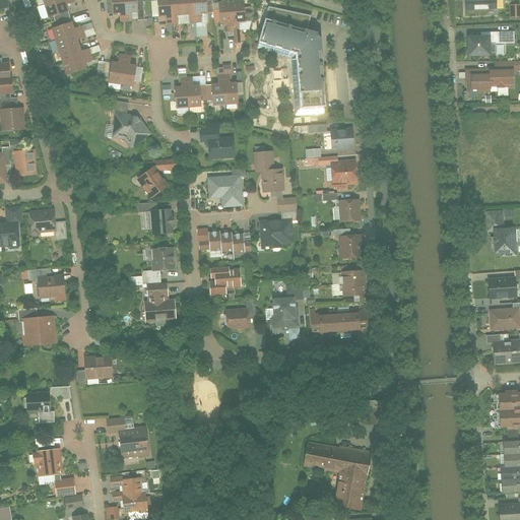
[(48,15),(65,10),(62,0),(59,0),(45,4),(48,15)]
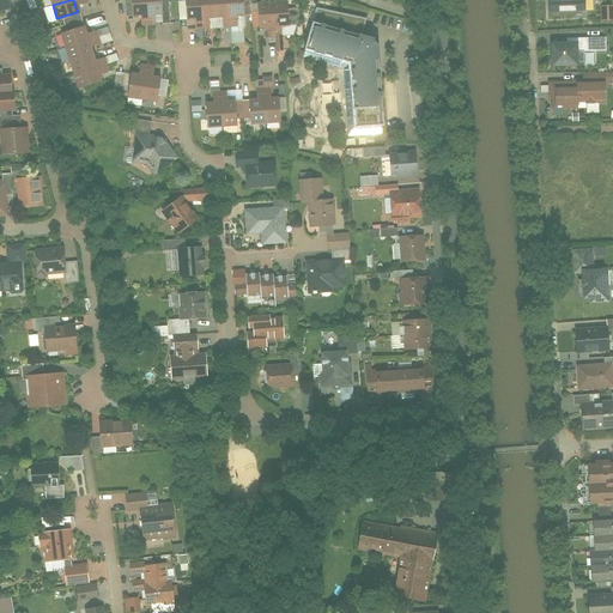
[(133,0),(133,13),(147,13),(147,0),(133,0)]
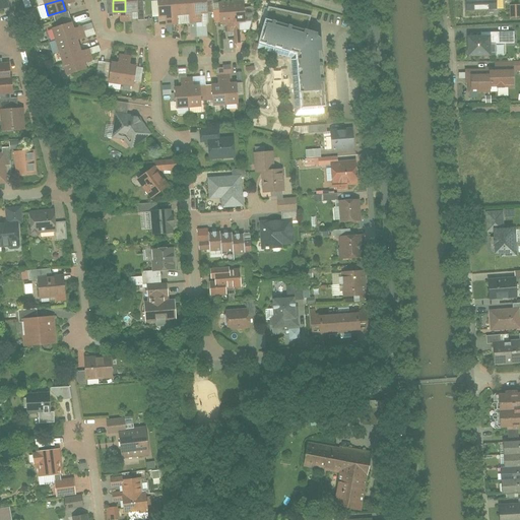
[(125,0),(125,11),(137,11),(136,0),(125,0)]
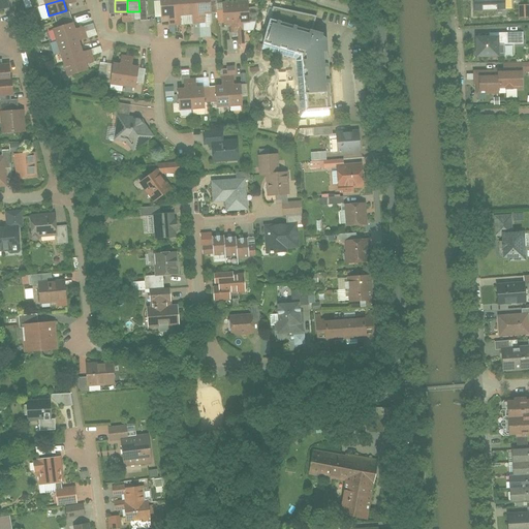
[(174,0),(161,0),(164,28),(176,27),(174,0)]
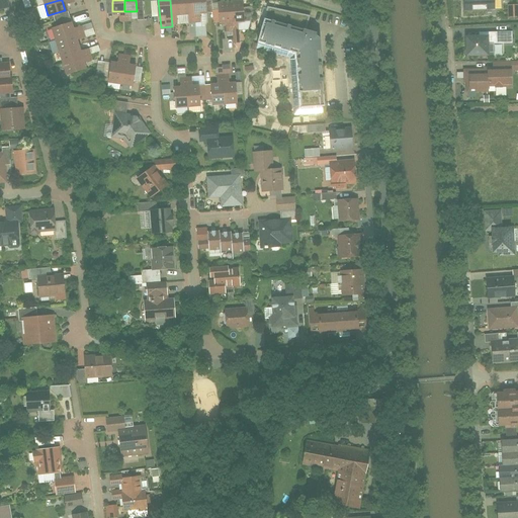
[(181,0),(170,0),(172,26),(184,25),(181,0)]
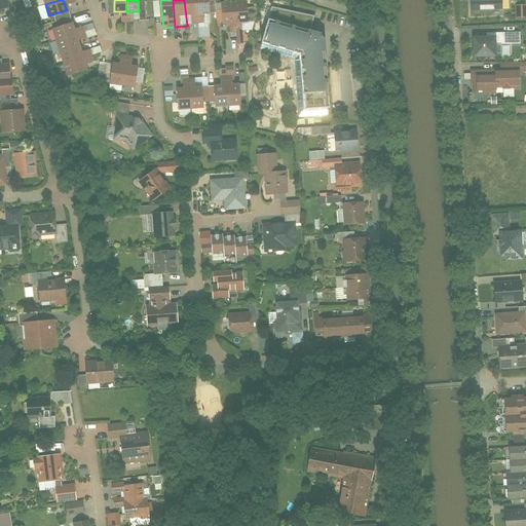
[(195,0),(184,0),(187,26),(198,25),(195,0)]
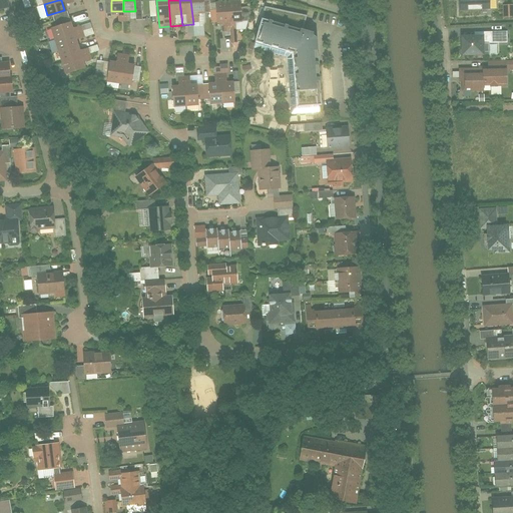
[(201,0),(190,0),(193,24),(204,24),(201,0)]
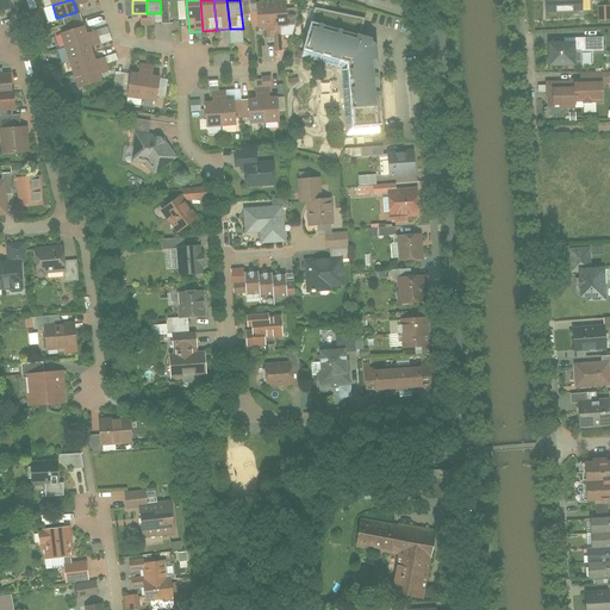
[(551,25),(589,23),(587,1),(549,4),(551,25)]
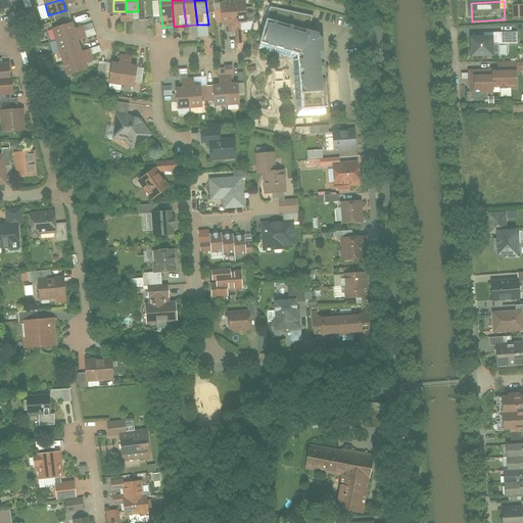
[(317,37),(312,38),(314,33),(305,31),(311,14),(272,2),(259,42),(294,52),(298,107),(322,106),(317,37)]
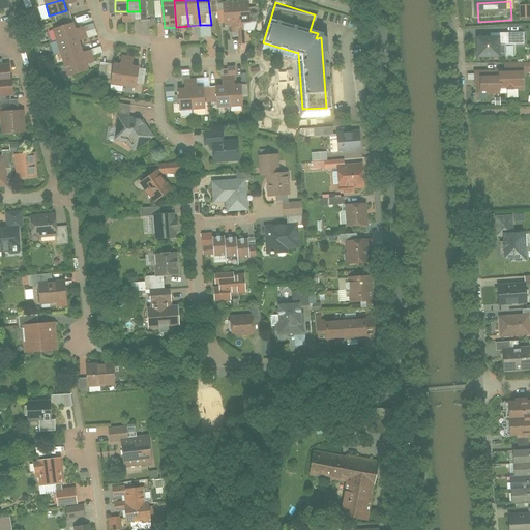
[(248,3),(236,5),(238,23),(251,22),(248,3)]
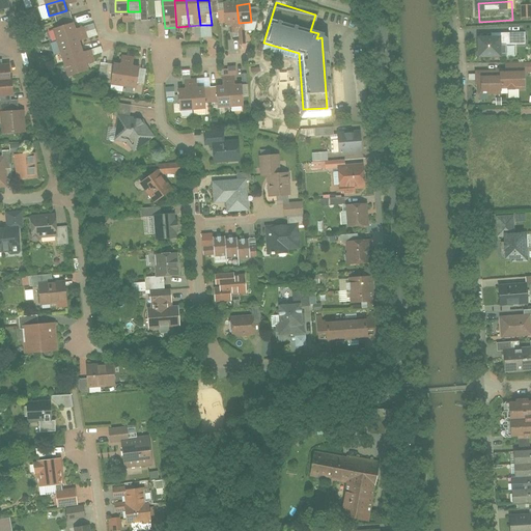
[(236,5),(224,6),(226,25),(239,23),(236,5)]
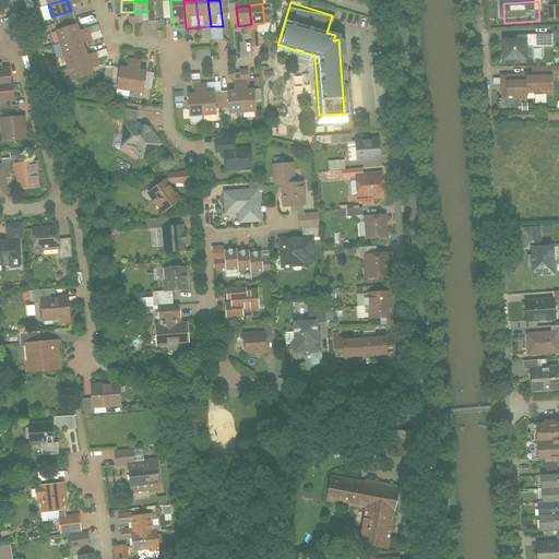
[(60,44),(79,38),(75,27),(57,33),(60,44)]
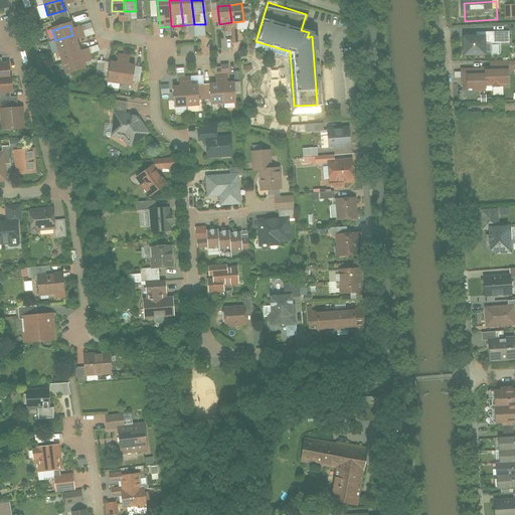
[(461,35),(462,50),(479,49),(478,33),(461,35)]
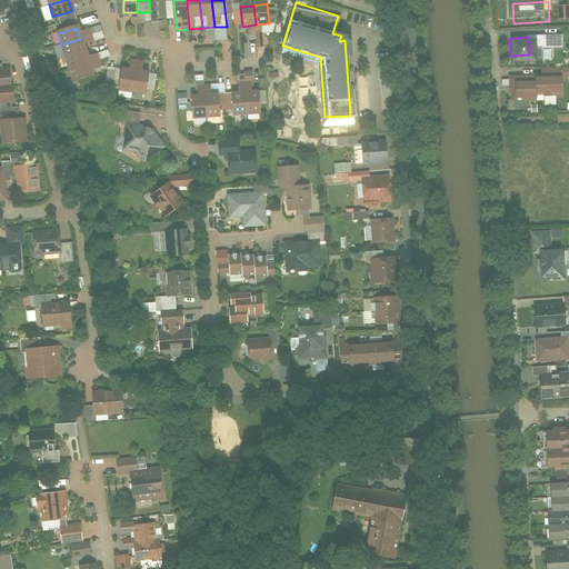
[(65,57),(83,51),(80,39),(61,45),(65,57)]
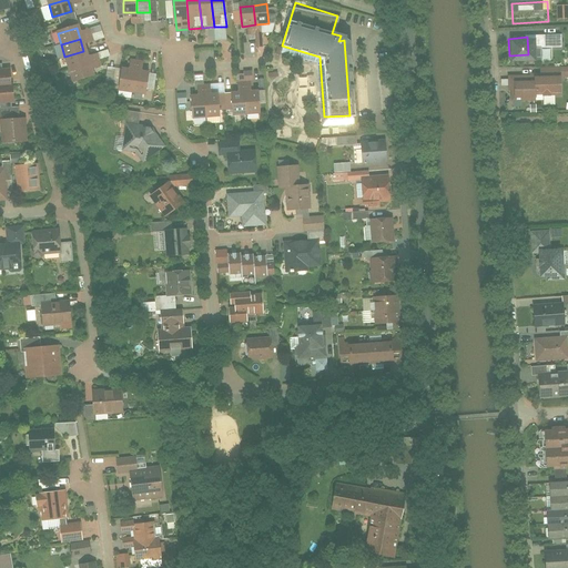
[(68,68),(87,63),(83,51),(64,57),(68,68)]
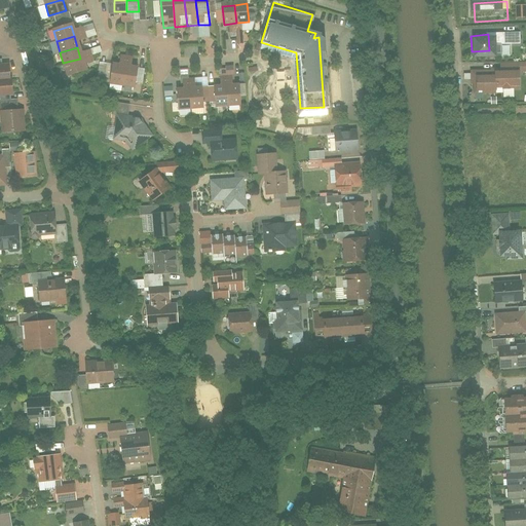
[(66,74),(83,69),(80,59),(63,63),(66,74)]
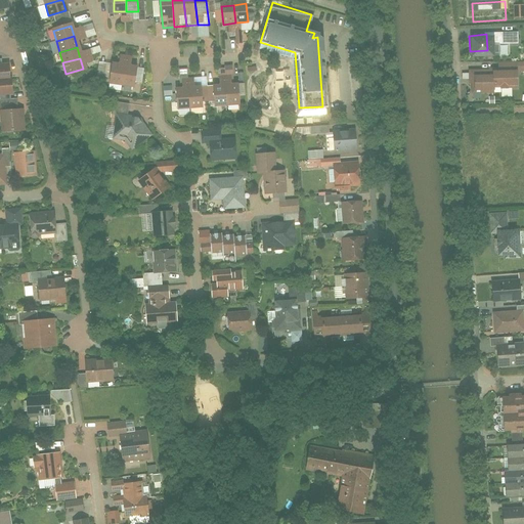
[(473,78),(474,98),(494,97),(493,88),(517,87),(516,81),(523,80),(523,62),(498,64),(498,72),(490,72),(490,77),(473,78)]
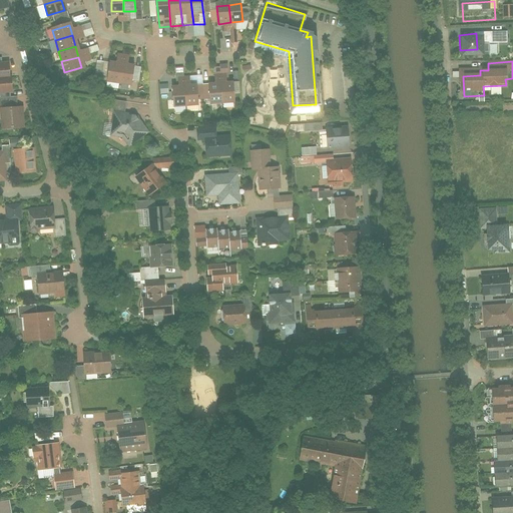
[(111,63),(108,77),(119,80),(122,65),(111,63)]
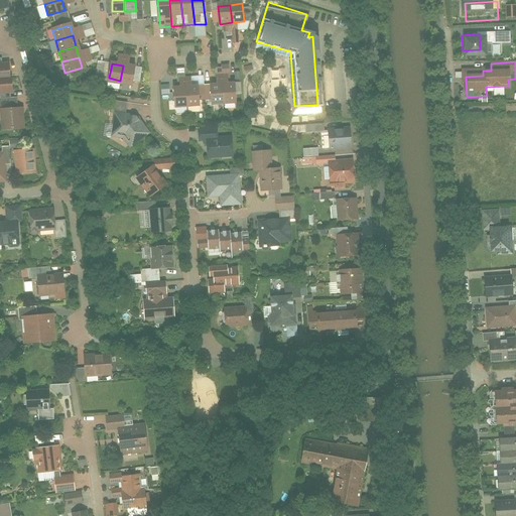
[(0,79),(10,78),(9,65),(0,65),(0,79)]
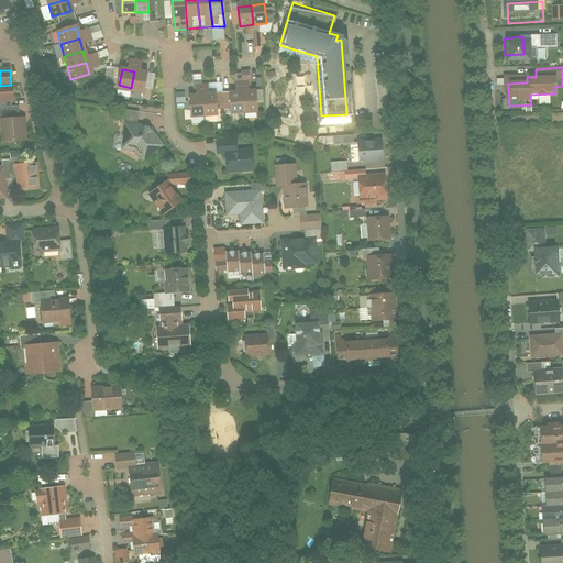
[(134,72),(131,88),(143,91),(146,75),(134,72)]
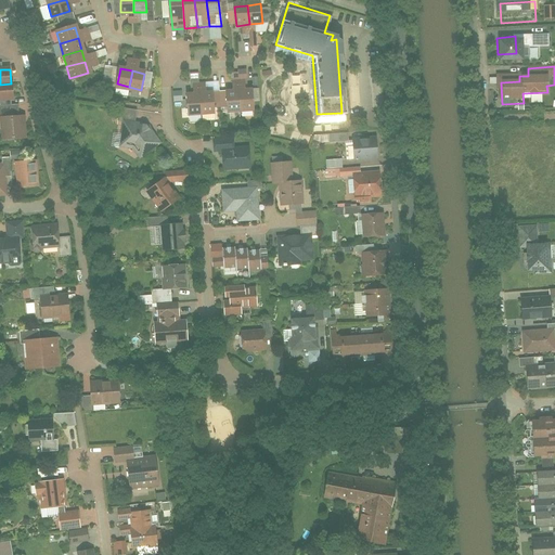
[(254,111),(253,89),(245,90),(245,80),(232,81),(233,90),(226,91),(228,113),(254,111)]
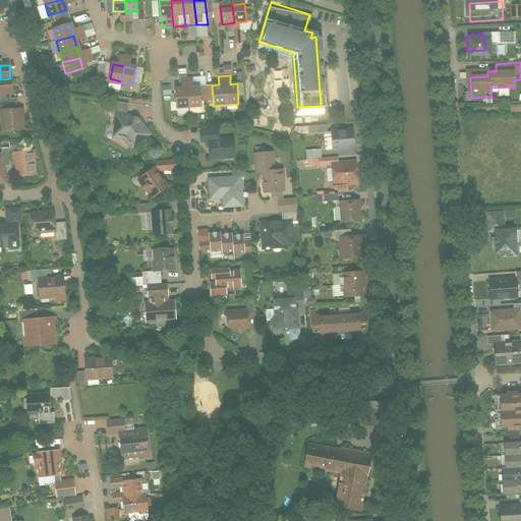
[(0,93),(10,92),(10,78),(0,79),(0,93)]
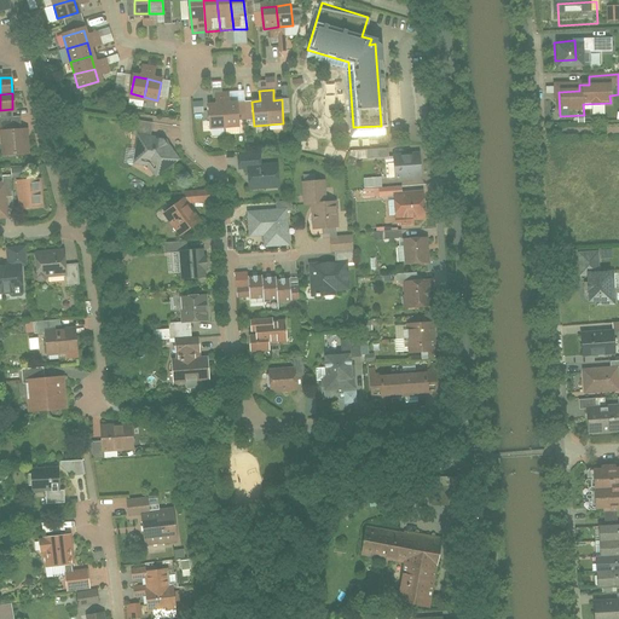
[(210,129),(239,127),(238,103),(230,103),(230,93),(215,94),(217,104),(208,105),(210,129)]
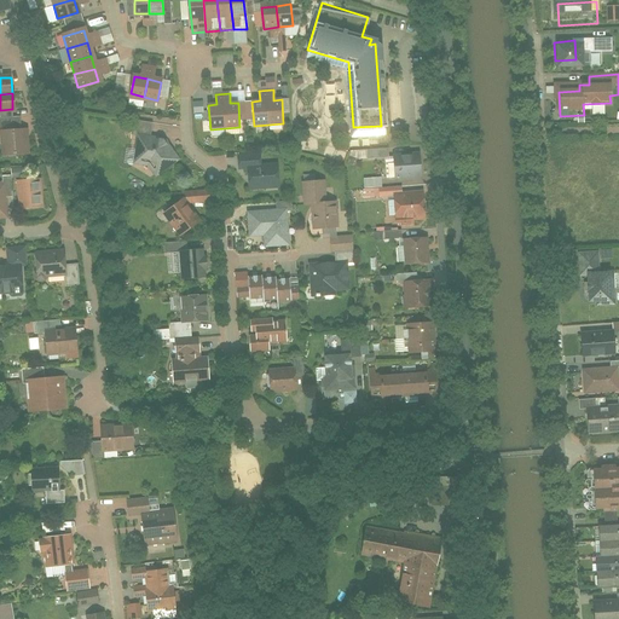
[(204,104),(200,104),(194,104),(194,115),(204,115),(204,104)]
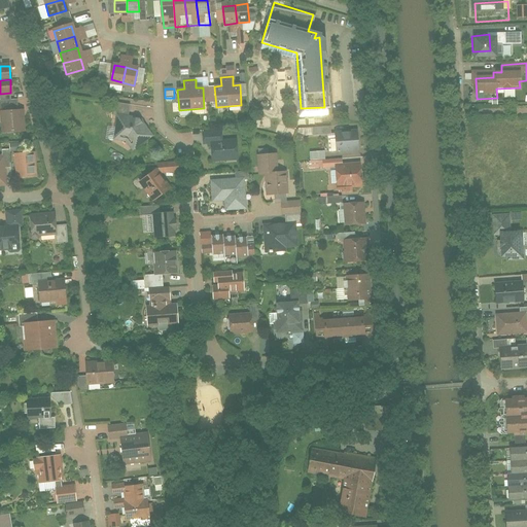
[(1,110),(2,133),(16,132),(15,109),(1,110)]
